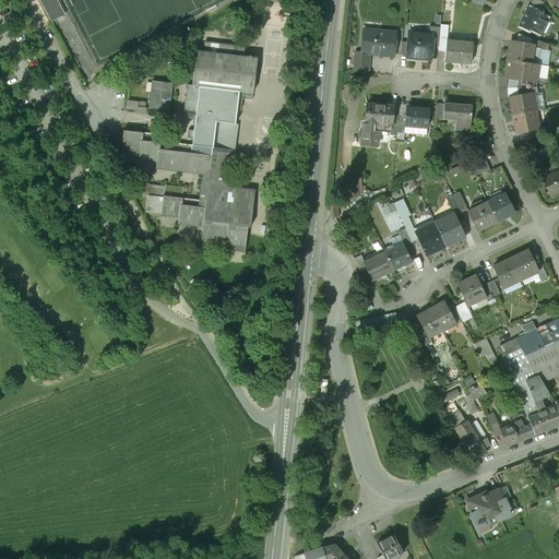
[(66,15),(57,0),(39,0),(51,22),(66,15)]
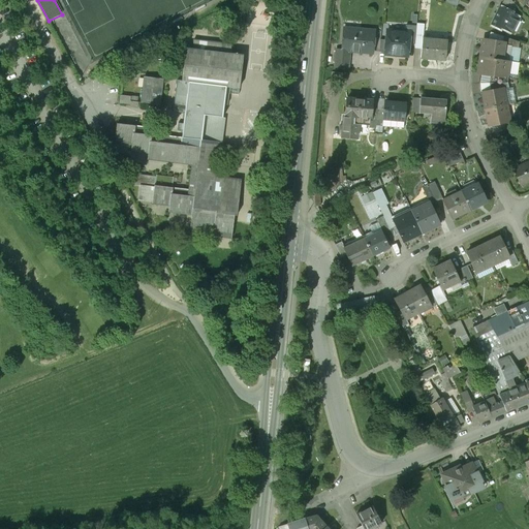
[(512,11),(517,7),(509,0),(503,0),(502,3),(512,11)]
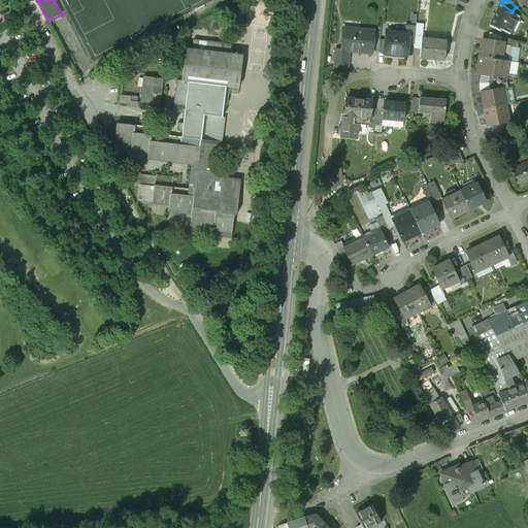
[(510,12),(498,7),(490,26),(499,29),(499,28),(512,33),(518,19),(509,14),(510,12)]
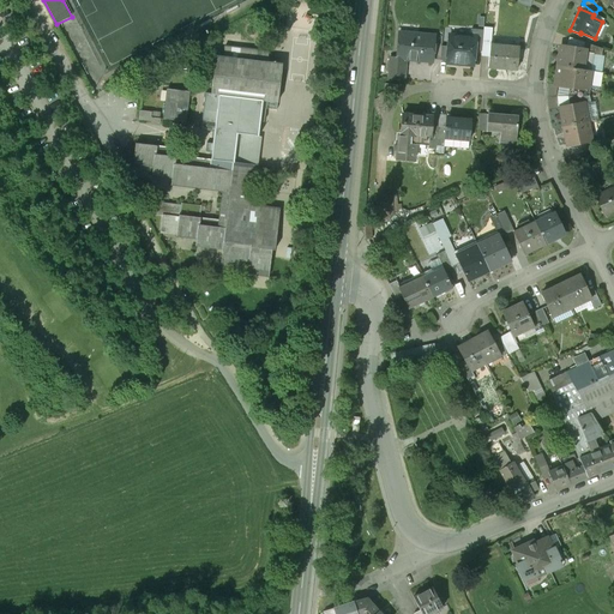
[(481,52),(482,42),(483,30),(471,29),(470,37),(475,37),(474,50),(481,52)]
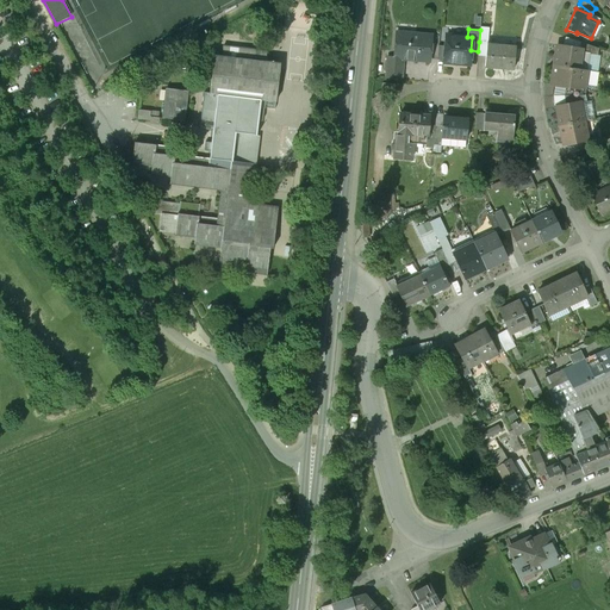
[(431,36),(396,32),(394,57),(393,58),(403,60),(429,62),(431,36)]
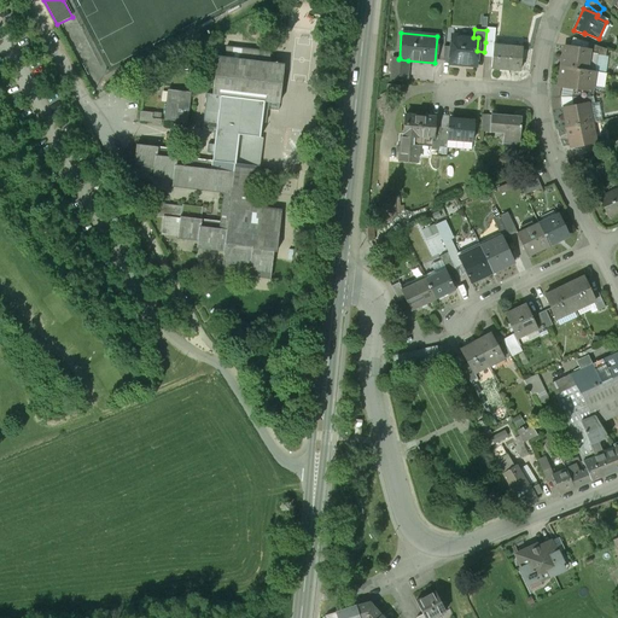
[(473,38),(452,35),(452,47),(450,62),(449,64),(476,66),(477,51),(478,38),(473,38)]
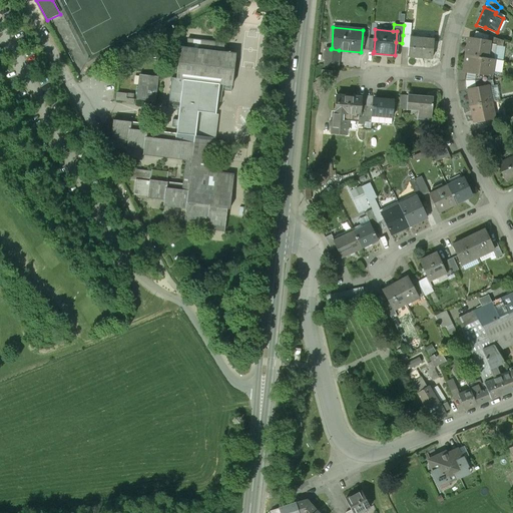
[(409,47),(409,38),(410,38),(410,36),(403,35),(402,43),(402,47),(409,47)]
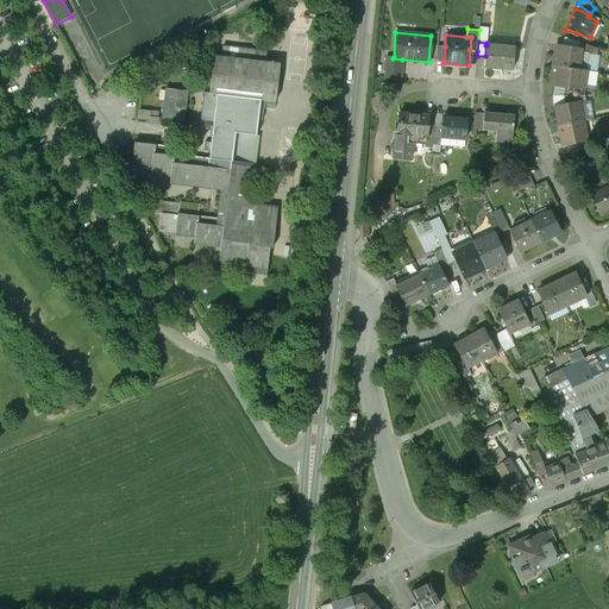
[(597,56),(598,49),(579,43),(577,49),(577,51),(589,54),(589,55),(597,56)]
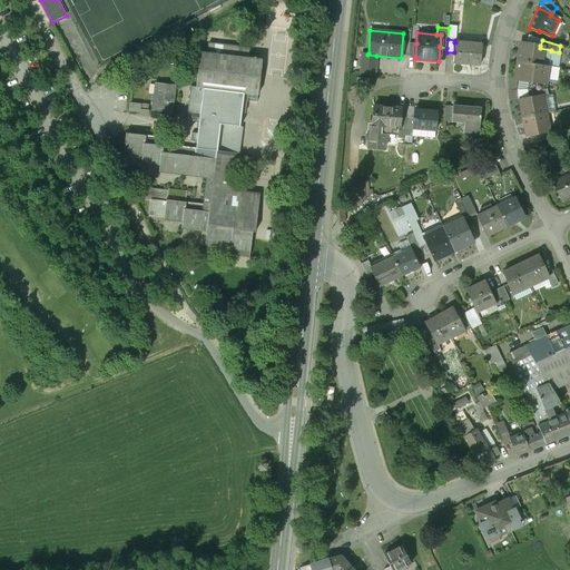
[(482,45),(471,43),(471,45),(455,42),(454,42),(454,52),(453,62),(462,64),(470,65),(471,64),(480,65),(482,45)]
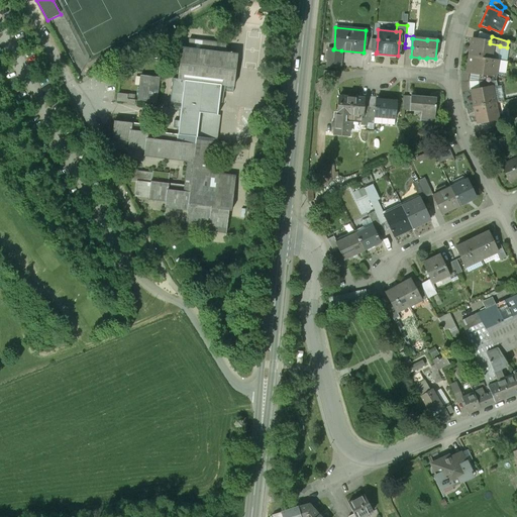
[(169,110),(182,111),(179,135),(159,132),(159,126),(114,121),(111,139),(128,141),(127,148),(143,150),(143,157),(178,161),(179,152),(187,153),(183,186),(168,184),(169,174),(151,171),(151,173),(131,171),(130,181),(136,182),(134,196),(147,198),(147,199),(164,201),(163,207),(186,210),(185,221),(207,224),(207,231),(224,233),(227,210),(230,211),(234,176),(210,173),(216,115),(220,85),(233,87),(237,55),(224,53),(225,43),(189,39),(188,48),(182,47),(178,80),(173,79),(169,110)]
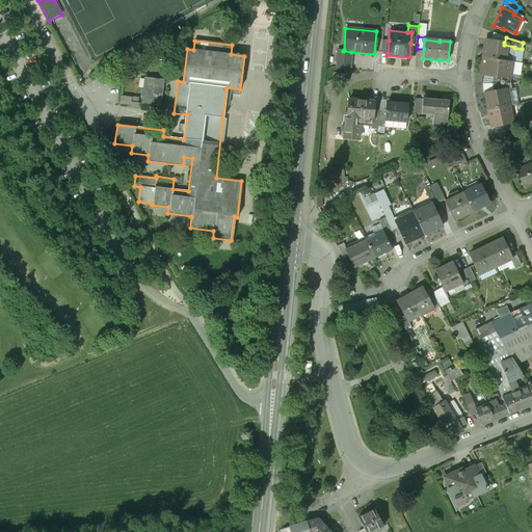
[(504,43),(486,41),(483,57),(512,62),(514,48),(514,47),(504,45),(504,43)]
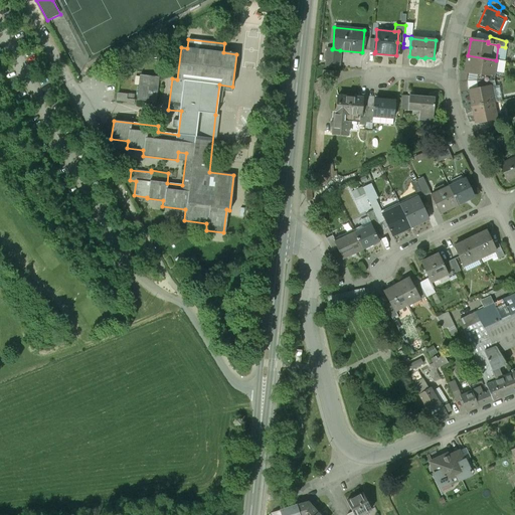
[(340,50),(332,49),(333,48),(327,48),(325,66),(339,67),(340,50)]
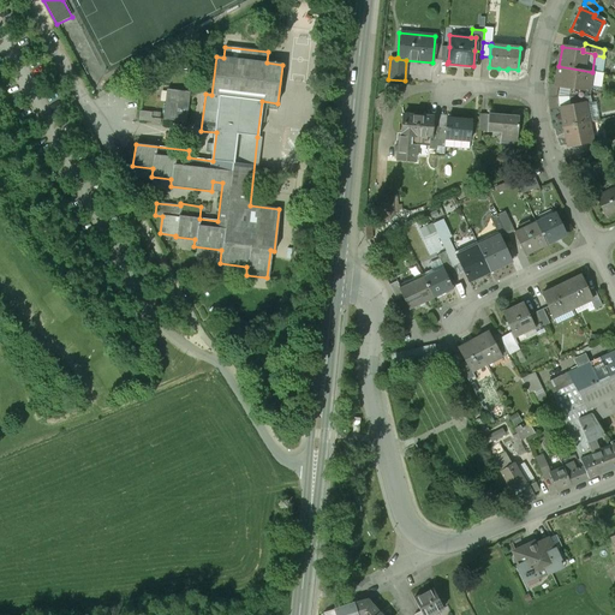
[(592,72),(559,66),(555,85),(569,88),(589,90),(589,89),(592,72)]
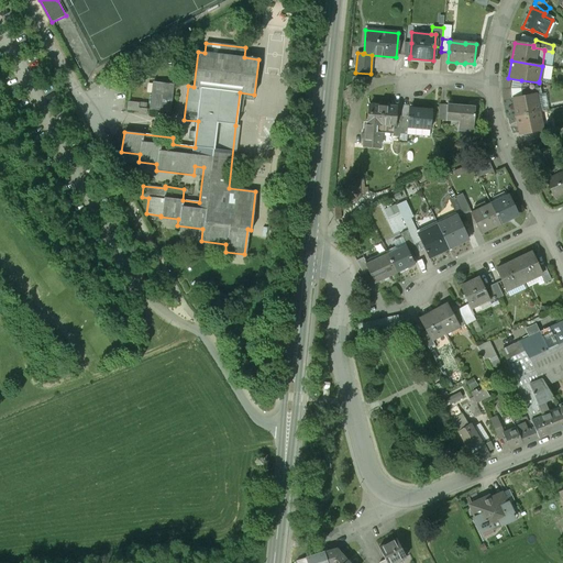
[(173,85),(153,81),(150,110),(169,112),(173,85)]
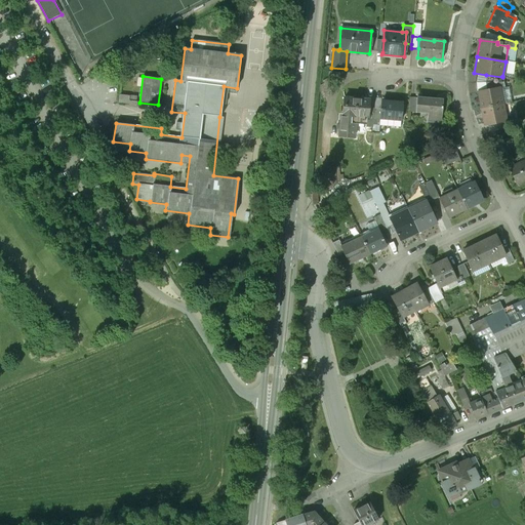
[(505,88),(503,82),(485,83),(486,91),(499,88),(499,89),(505,88)]
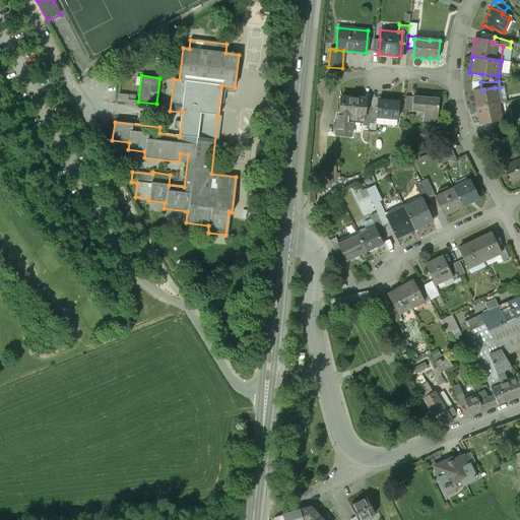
[(481,90),(473,91),(476,108),(498,104),(495,88),(495,87),(481,90)]
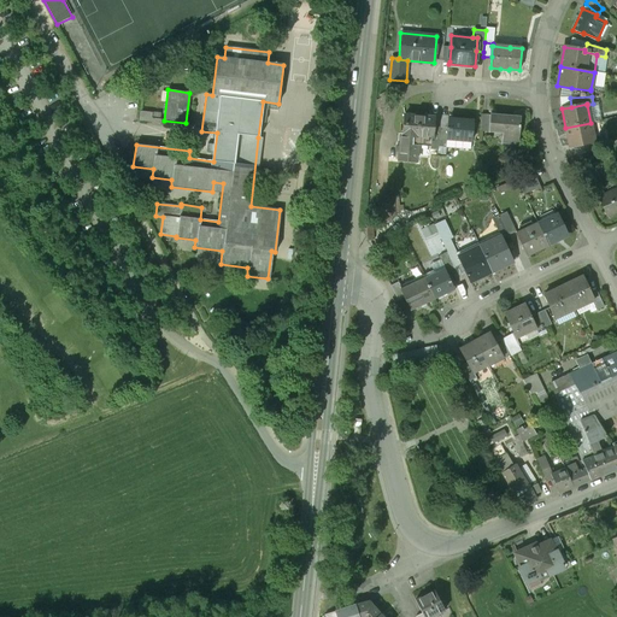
[(519,117),(491,115),(491,116),(481,115),(480,131),(505,134),(504,144),(517,145),(519,117)]
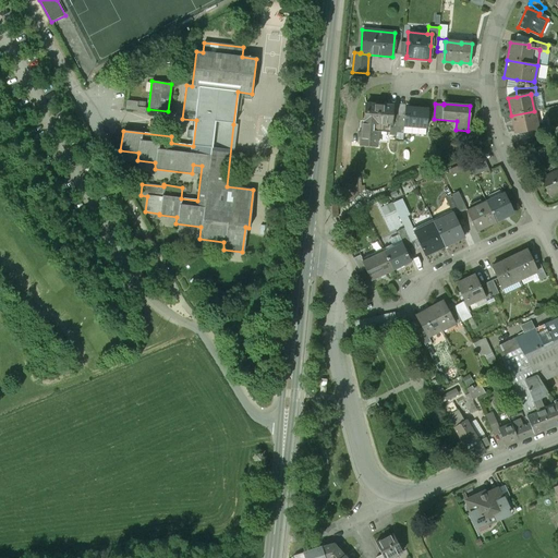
[(392,107),(366,105),(364,123),(365,123),(364,131),(374,132),(375,124),(389,125),(390,125),(391,114),(392,107)]
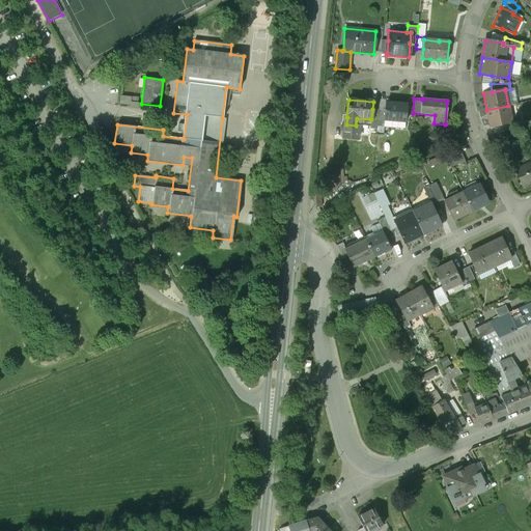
[(407,105),(386,103),(385,111),(385,120),(406,121),(407,105)]
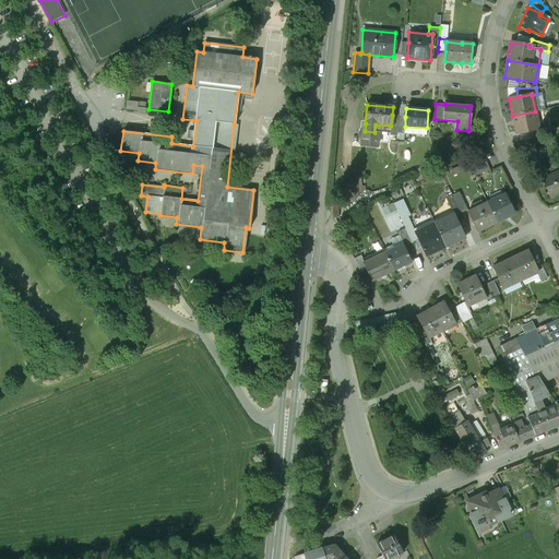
[(535,111),(512,116),(515,132),(527,130),(538,128),(535,111)]
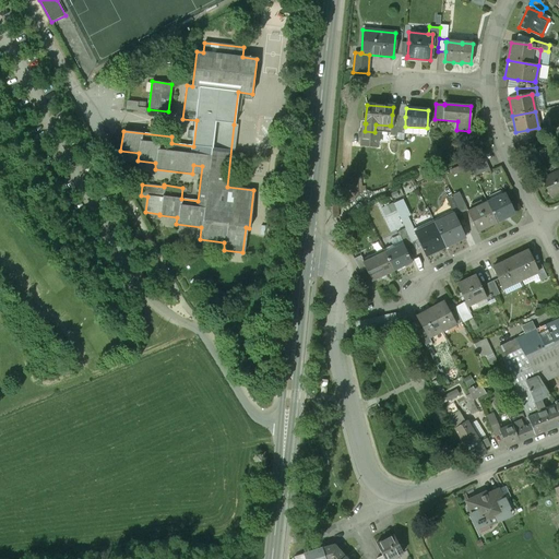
[(391,126),(390,126),(390,135),(396,137),(397,133),(399,116),(392,115),(391,126)]
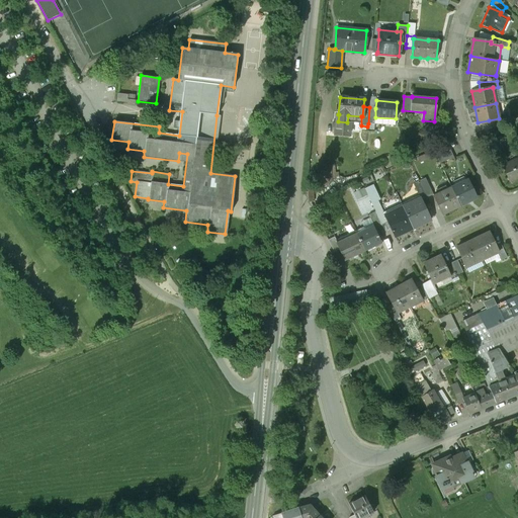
[(361,125),(361,116),(348,115),(347,122),(338,121),(339,114),(338,114),(336,114),(335,135),(350,137),(351,124),(361,125)]
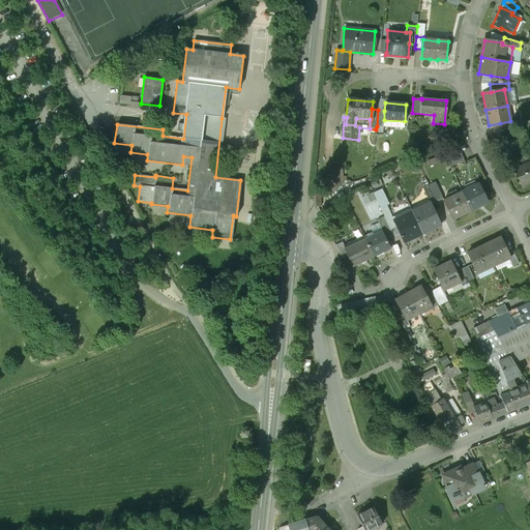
[(510,121),(500,123),(501,131),(519,125),(518,119),(510,121)]
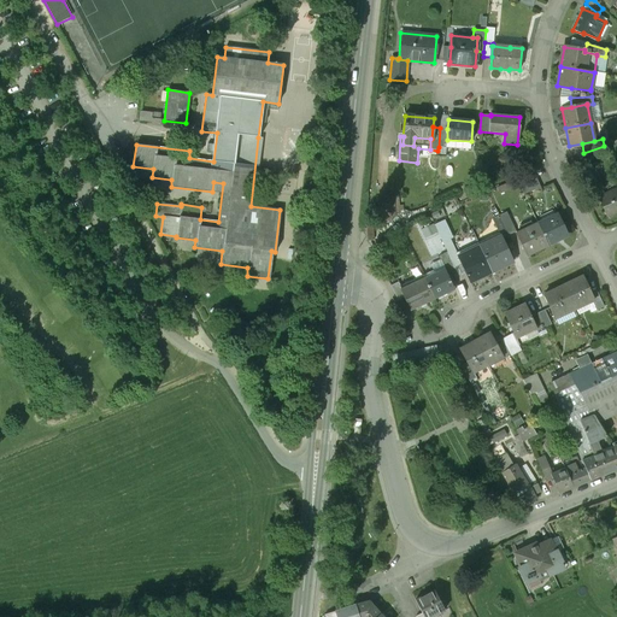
[(470,150),(471,141),(447,140),(446,148),(470,150)]
